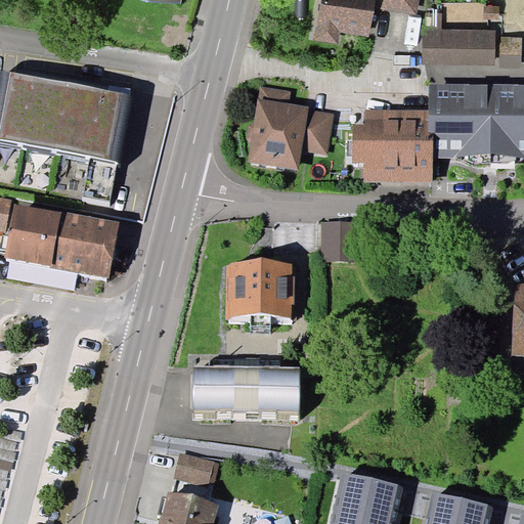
[(369,37),(375,8),(376,0),(320,0),(314,39),(339,44),(341,32),(369,37)]
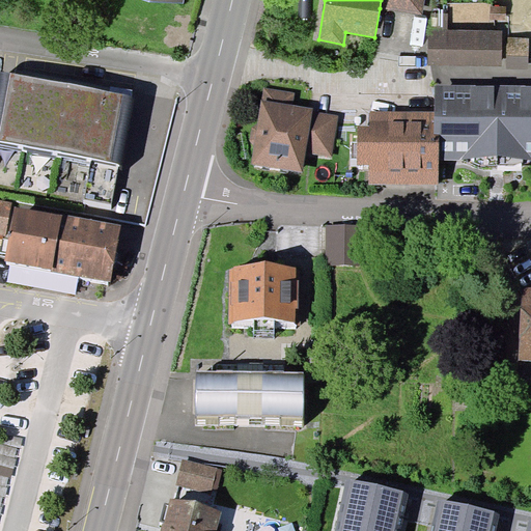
[(381,0),(380,8),(423,16),(425,0),(381,0)]
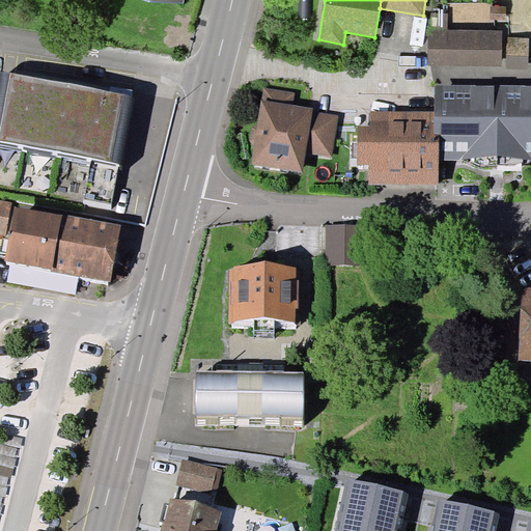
[(506,5),(491,5),(491,19),(506,20),(506,5)]
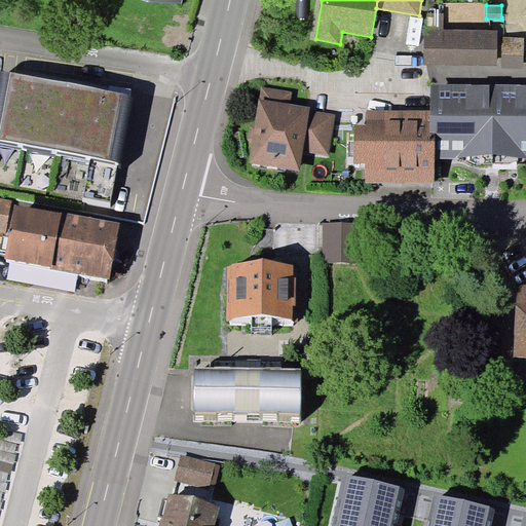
[(497,30),(424,30),(424,65),(497,65),(497,30)]
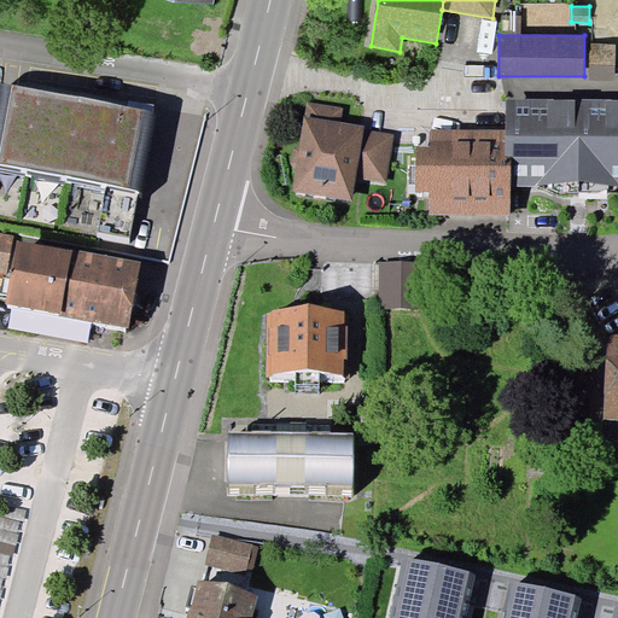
[(616,45),(590,44),(590,80),(616,80),(616,45)]
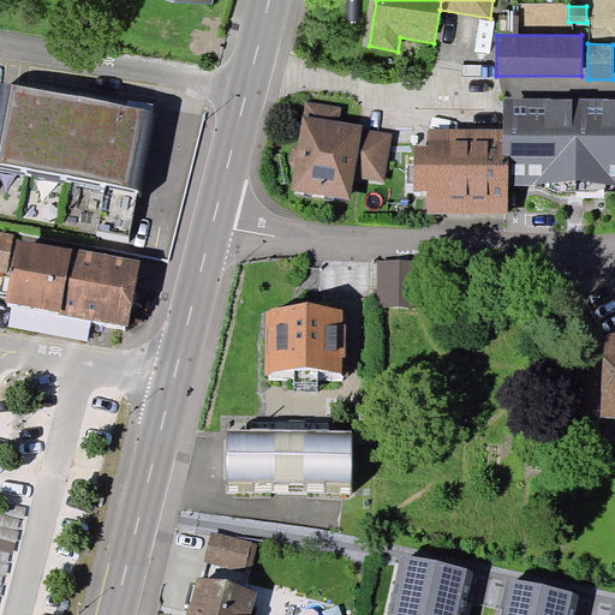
[(153,111),(0,82),(0,162),(138,190),(153,111)]
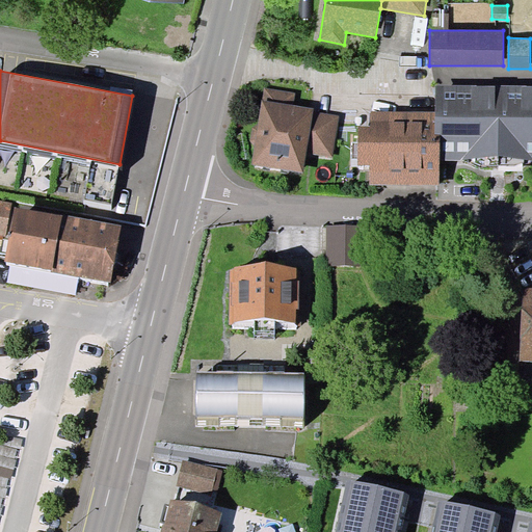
[(531,85),(435,84),(435,111),(435,139),(441,139),(441,160),(531,161),(531,85)]
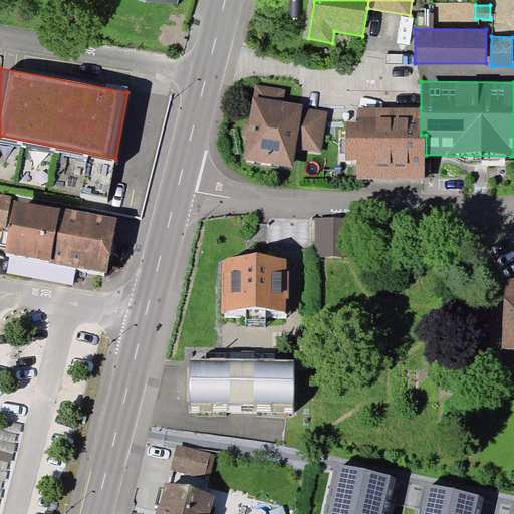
[(285,89),(255,84),(253,96),(249,120),(246,140),(243,159),(293,167),(296,149),(321,153),(327,111),(302,107),(303,104),(283,101),(285,89)]
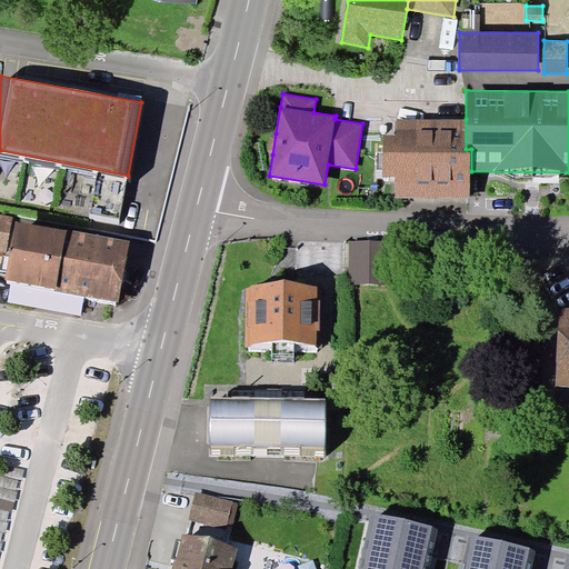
[(470,197),(471,171),(471,149),(466,149),(466,119),(397,119),(397,136),(383,135),(383,177),(396,177),(396,197),(470,197)]
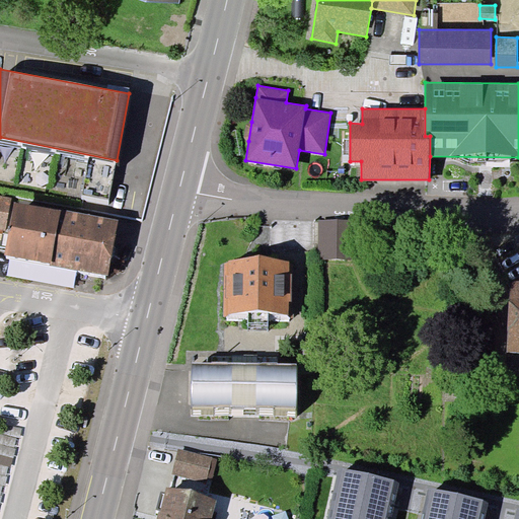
[(12,198),(0,195),(0,228),(6,230),(12,198)]
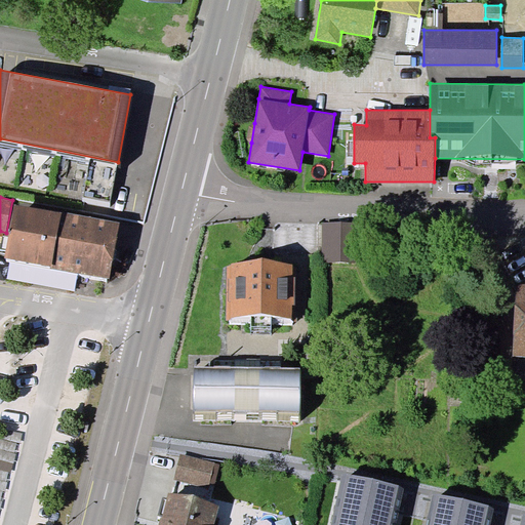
[(119,223),(14,204),(4,258),(50,267),(50,268),(110,279),(119,223)]
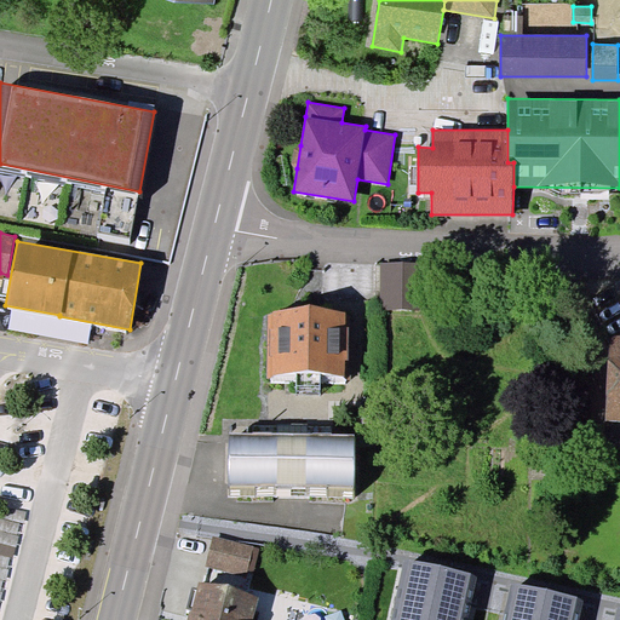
[(420,263),(382,262),(380,310),(419,310),(420,263)]
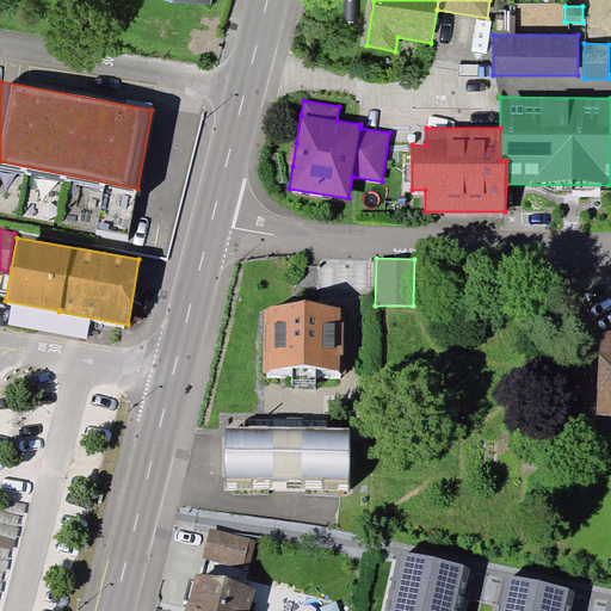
[(340,307),(264,307),(264,371),(340,371),(340,355),(344,355),(344,322),(340,322),(340,307)]
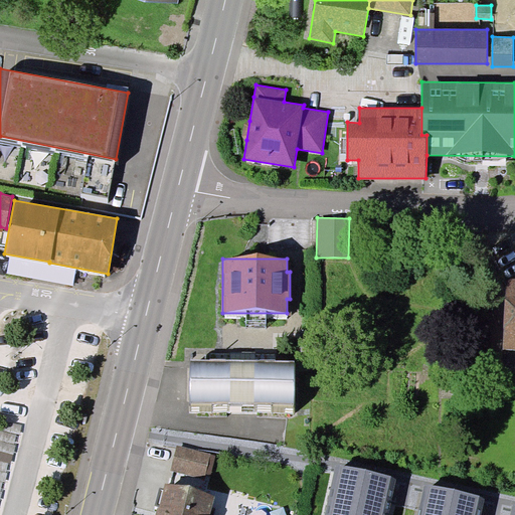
[(514,278),(508,278),(503,349),(514,349),(514,278)]
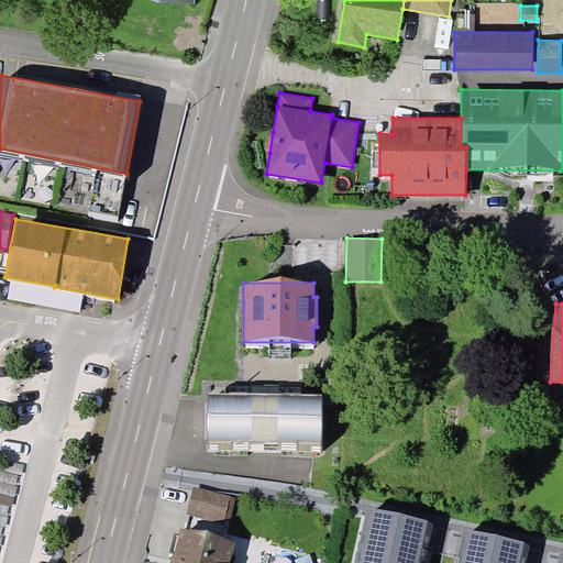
[(321,393),(207,393),(207,441),(321,442),(321,393)]
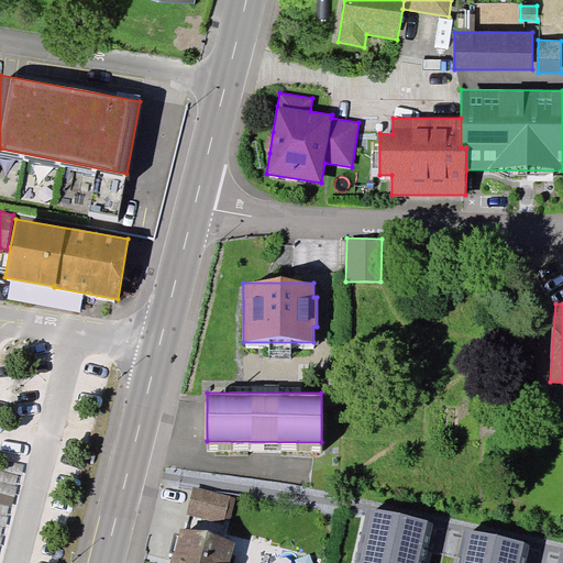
[(321,452),(321,442),(207,441),(207,451),(321,452)]
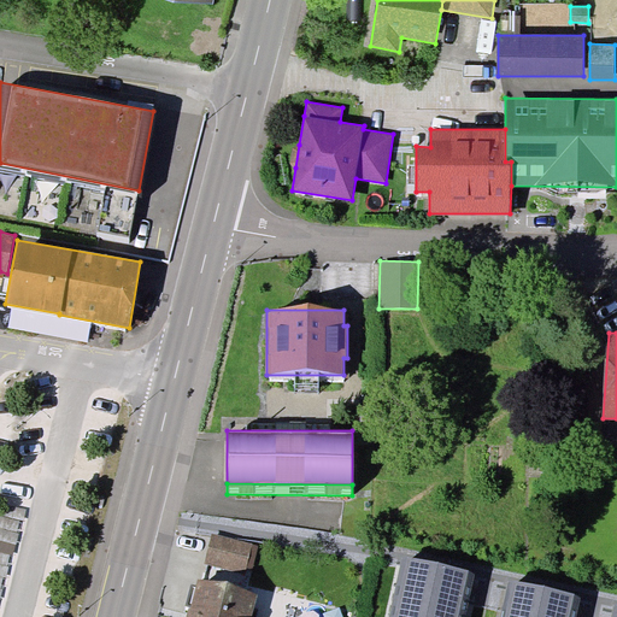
[(212,533),(205,563),(245,573),(245,571),(252,545),(252,542),(212,533)]
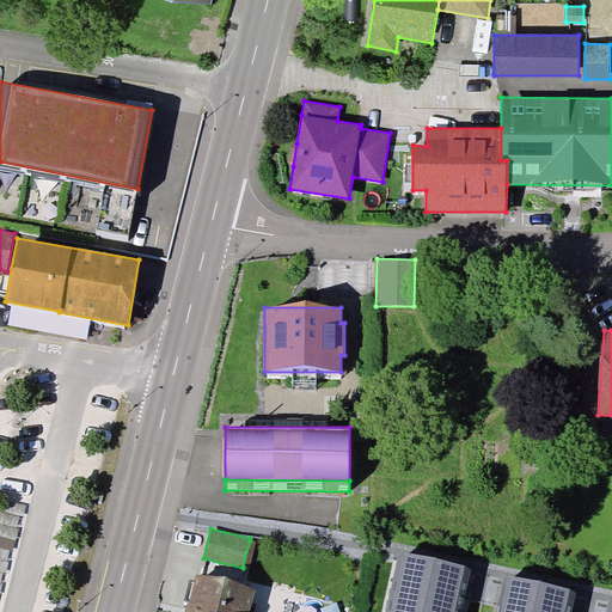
[(256,543),(250,540),(243,567),(250,569),(256,543)]
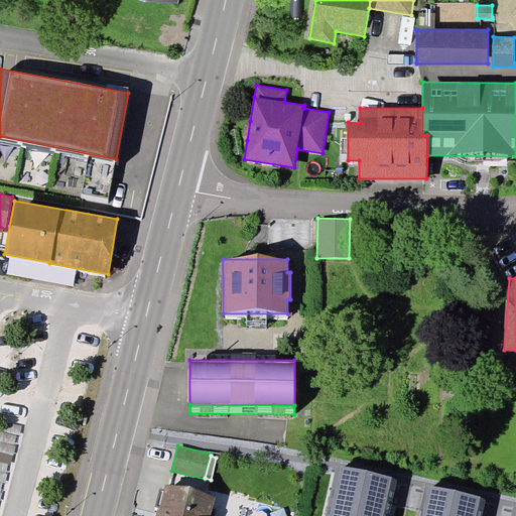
[(388,515),(397,479),(338,466),(326,515),(388,515)]
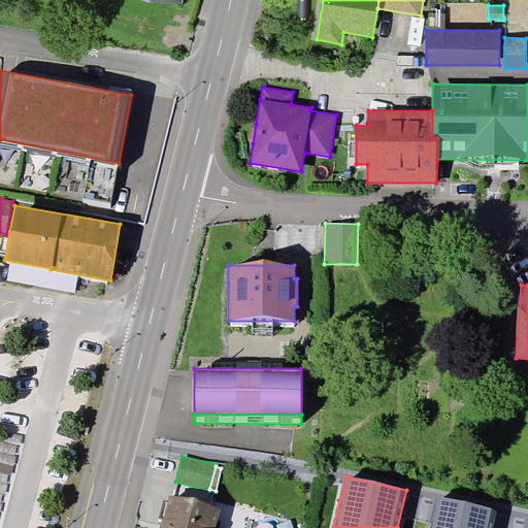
[(170,495),(160,527),(216,527),(221,508),(170,495)]
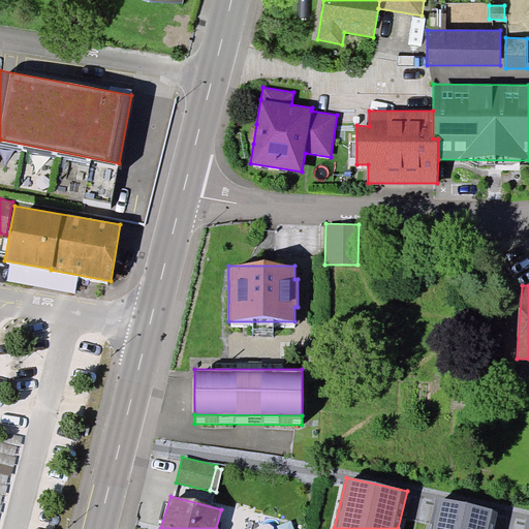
[(493,528),(498,510),(436,497),(429,528),(493,528)]
